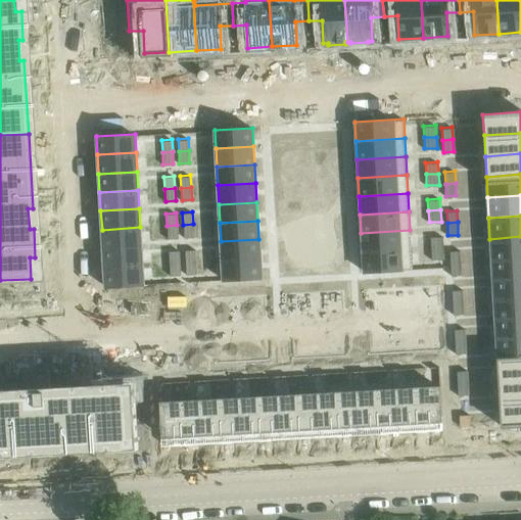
[(193,224),(183,225),(184,237),(194,236),(193,224)]
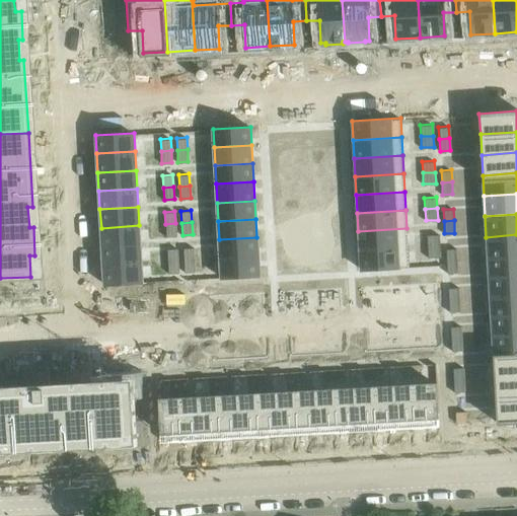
[(175,223),(165,224),(166,236),(176,235),(175,223)]
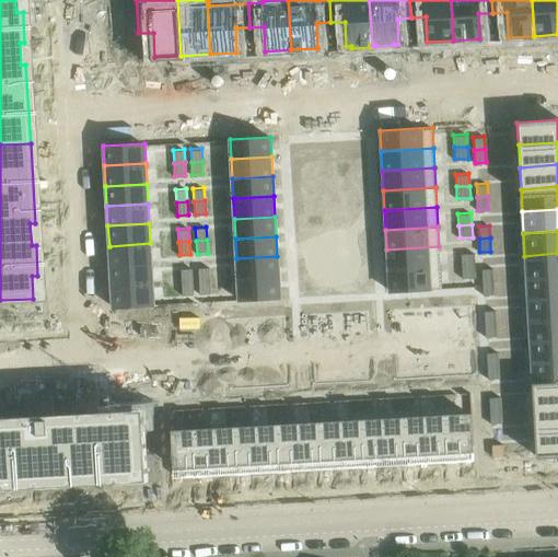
[(150,243),(109,246),(111,266),(151,264),(150,243)]
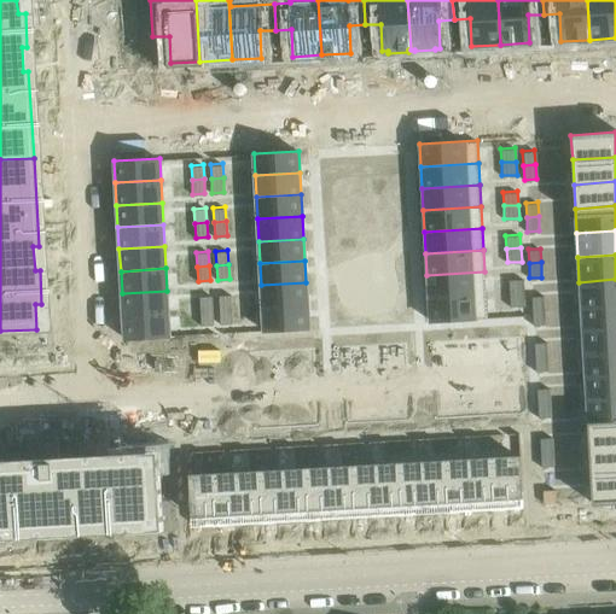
[(484,272),(426,275),(428,297),(486,293),(484,272)]
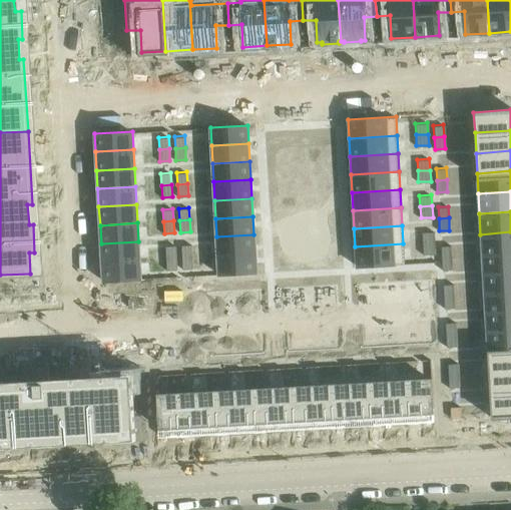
[(433,230),(421,231),(422,242),(434,241),(433,230)]
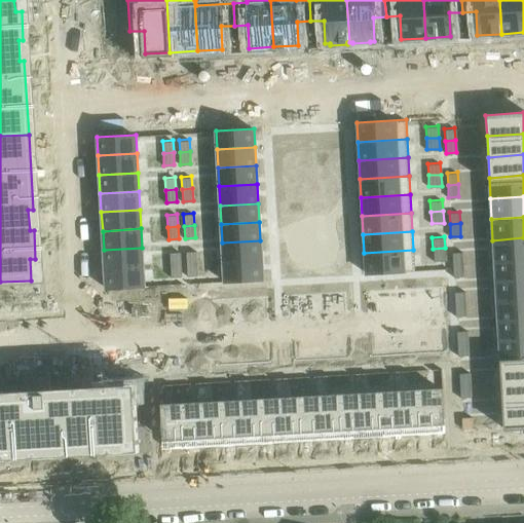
[(523,237),(492,240),(494,261),(523,259),(523,237)]
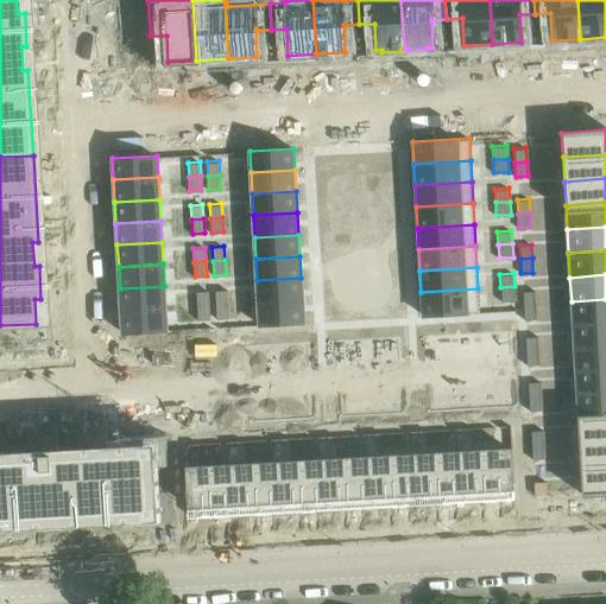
[(301,278),(257,280),(258,302),(303,300),(301,278)]
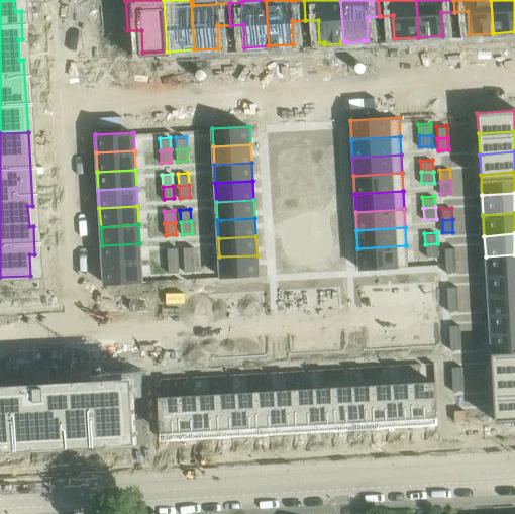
[(139,243),(102,245),(103,264),(140,262),(139,243)]
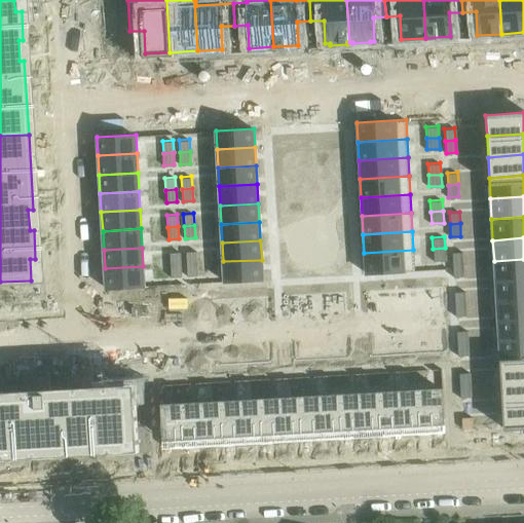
[(445,248),(433,249),(434,260),(446,260),(445,248)]
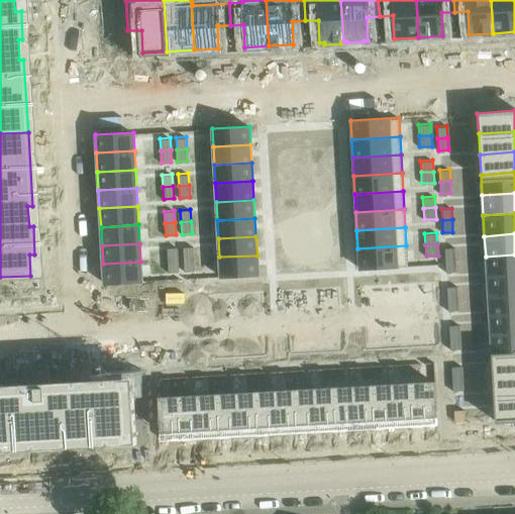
[(192,245),(182,246),(183,259),(193,258),(192,245)]
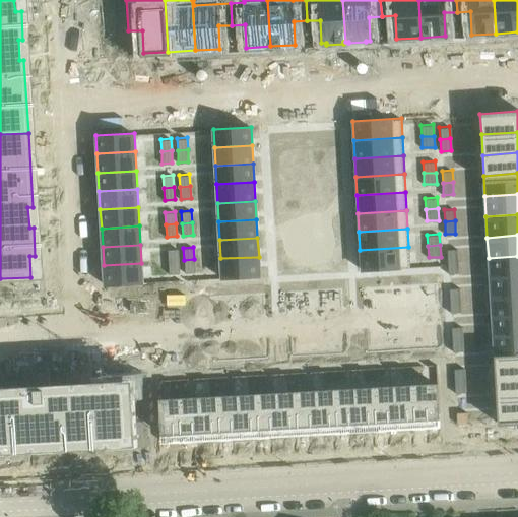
[(408,247),(360,250),(362,269),(409,266),(408,247)]
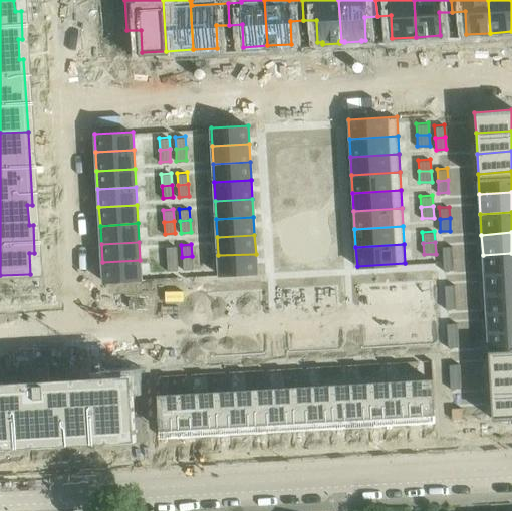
[(175,245),(165,246),(166,258),(176,257),(175,245)]
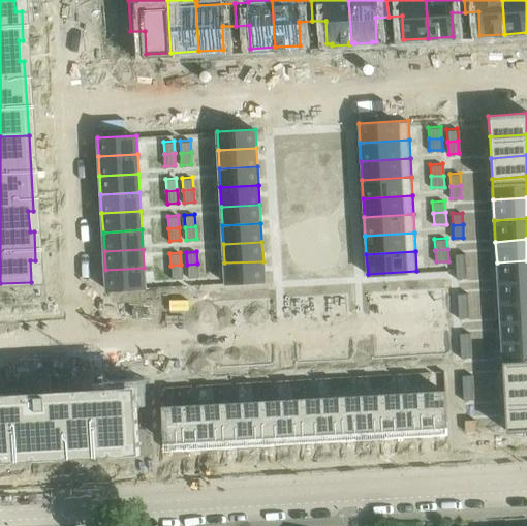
[(464,252),(454,253),(455,266),(465,265),(464,252)]
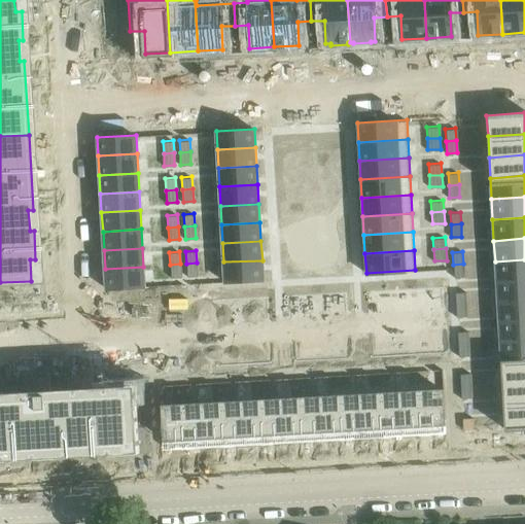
[(524,259),(495,262),(496,282),(524,280),(524,259)]
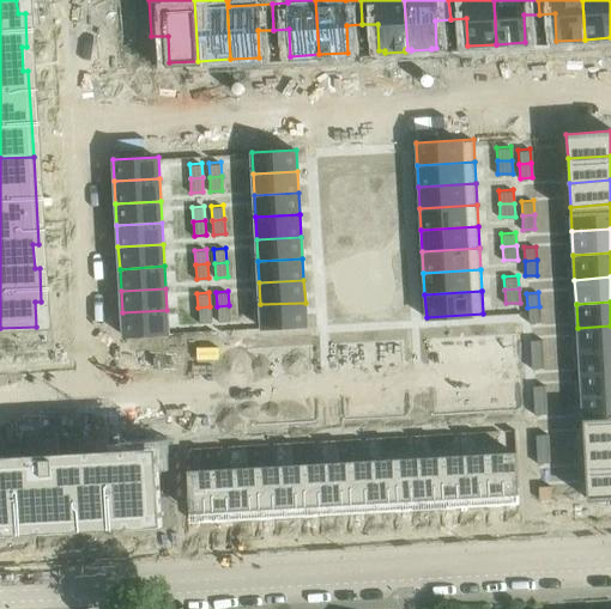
[(306,303),(260,304),(261,327),(307,324),(306,303)]
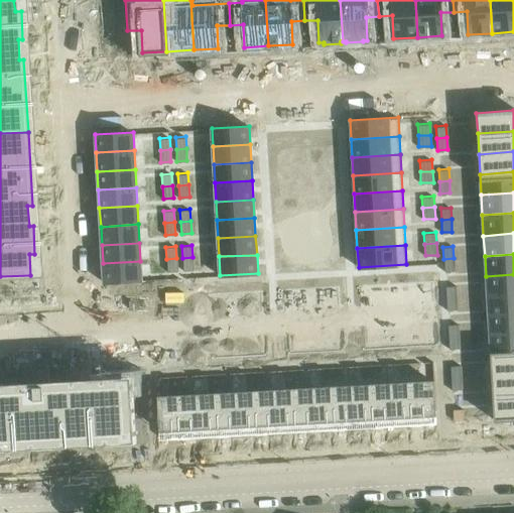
[(193,257),(182,258),(183,270),(194,269),(193,257)]
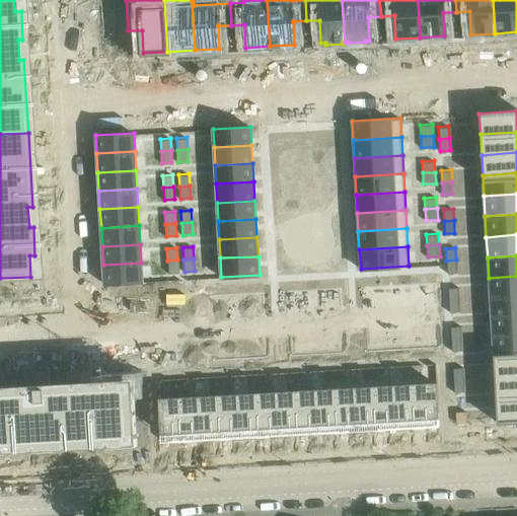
[(177,260),(167,261),(168,273),(178,272),(177,260)]
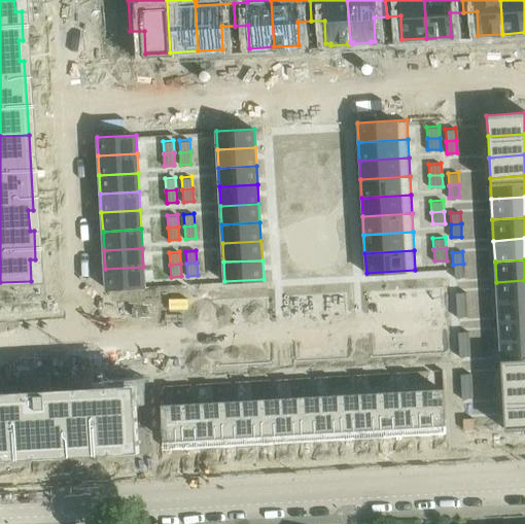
[(463,264),(453,265),(454,277),(464,276),(463,264)]
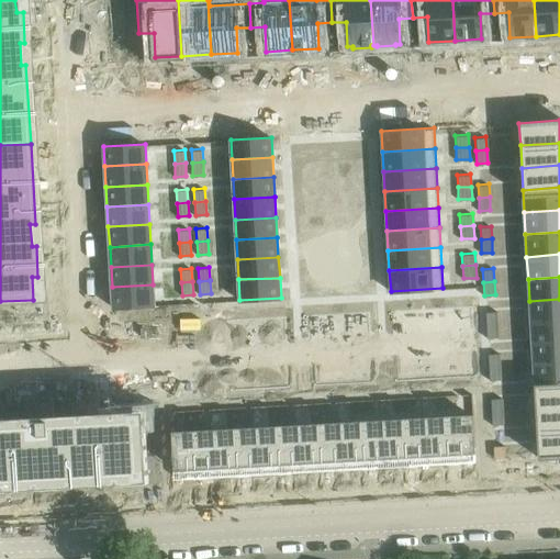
[(153,284),(112,287),(113,306),(154,304),(153,284)]
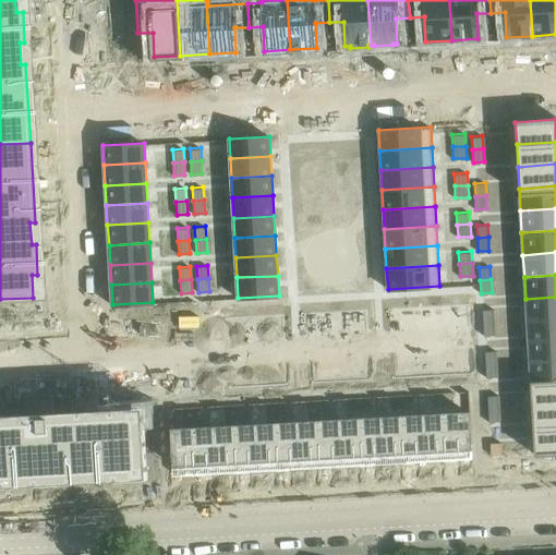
[(555,297),(526,299),(527,321),(555,318),(555,297)]
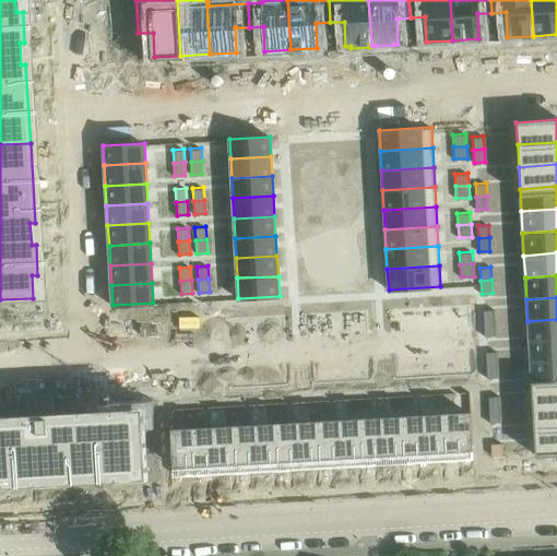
[(493,308),(482,309),(483,322),(494,321),(493,308)]
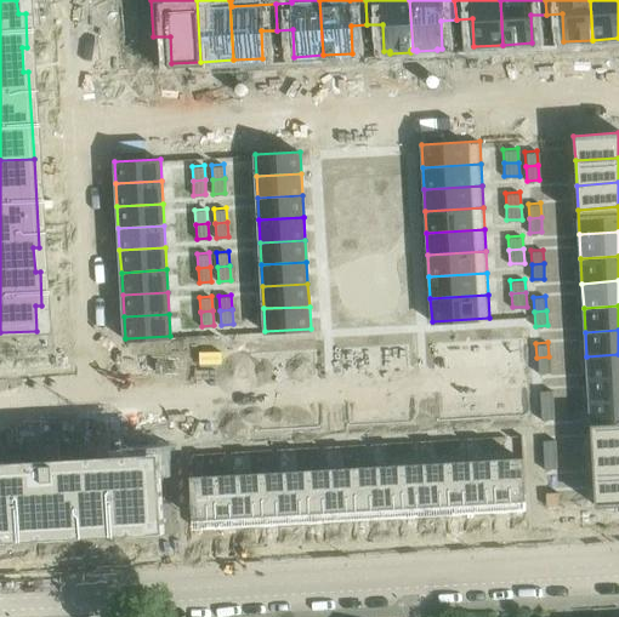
[(152,354),(137,355),(137,360),(138,370),(153,370),(152,354)]
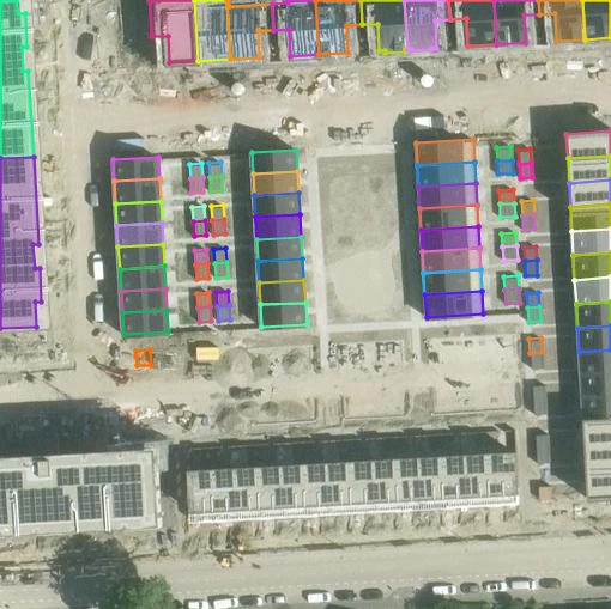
[(610,349),(579,352),(580,377),(610,375),(610,349)]
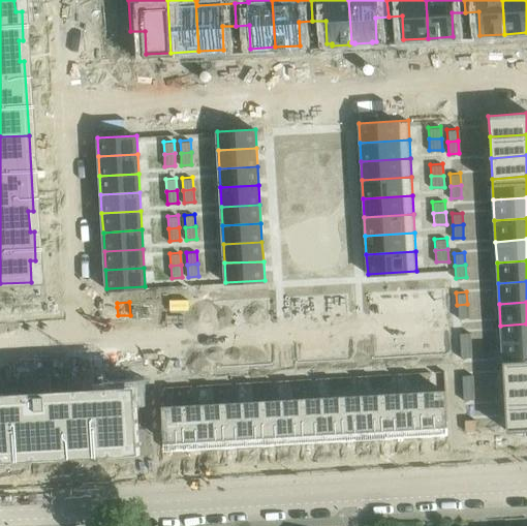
[(467,304),(457,305),(458,317),(468,316),(467,304)]
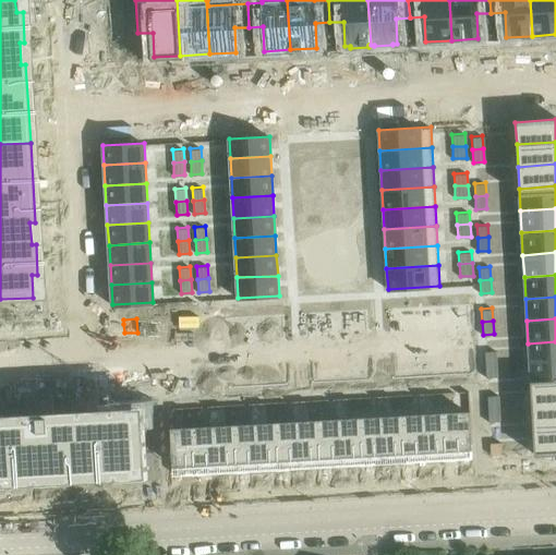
[(555,341),(528,344),(529,365),(555,363),(555,341)]
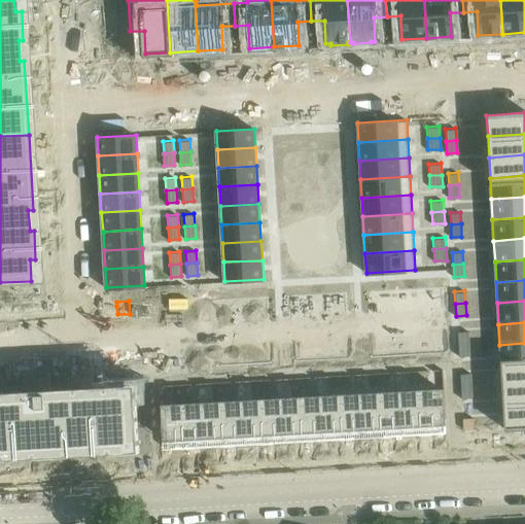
[(467,330),(457,330),(457,343),(467,343),(467,330)]
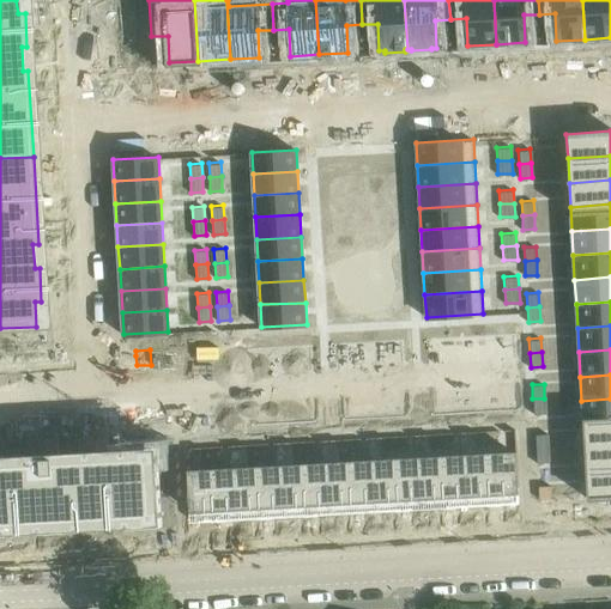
[(544,399),(532,399),(533,413),(545,413),(544,399)]
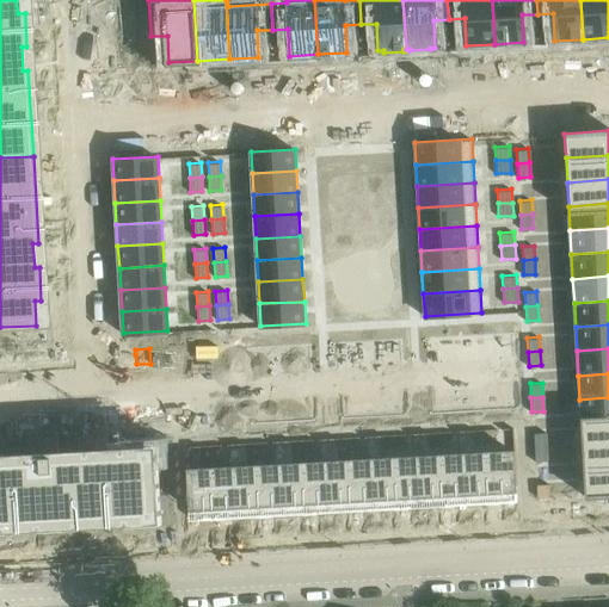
[(608,397),(579,400),(582,423),(608,421),(608,397)]
